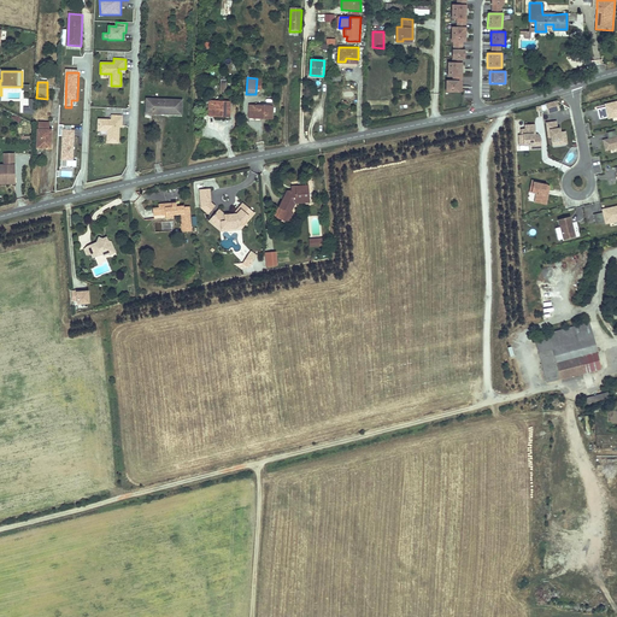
[(463,95),(463,84),(448,84),(448,95),(463,95)]
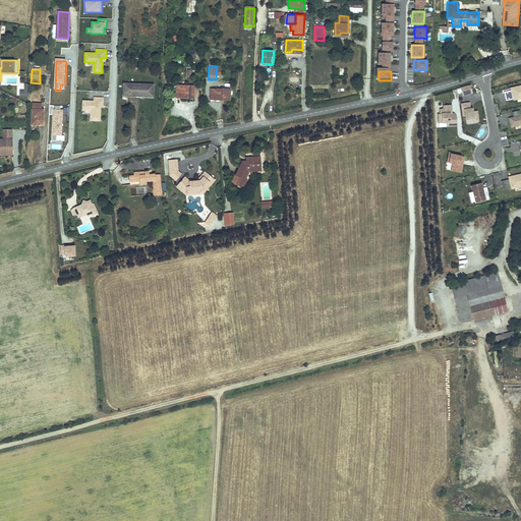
[(124,82),(123,97),(155,98),(155,84),(124,82)]
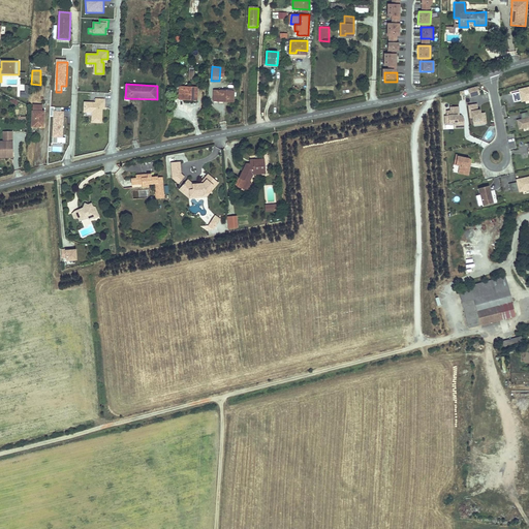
[(29,86),(26,85),(25,92),(21,92),(21,97),(29,97),(29,86)]
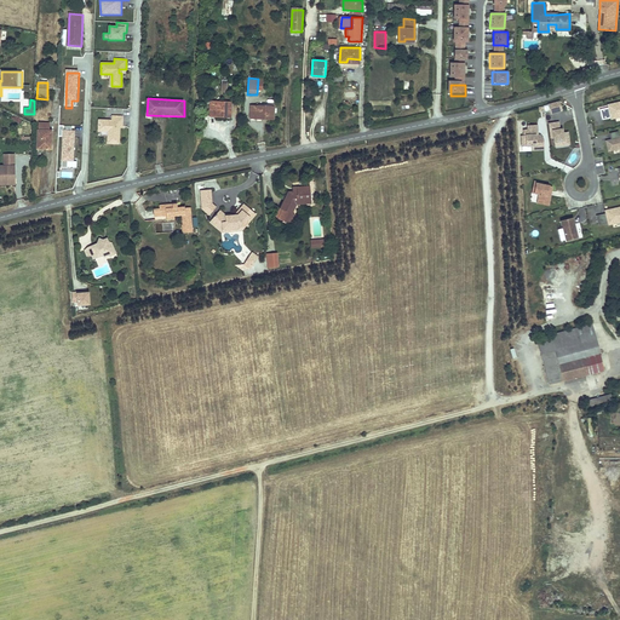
[(231,99),(211,99),(210,114),(231,114),(231,99)]
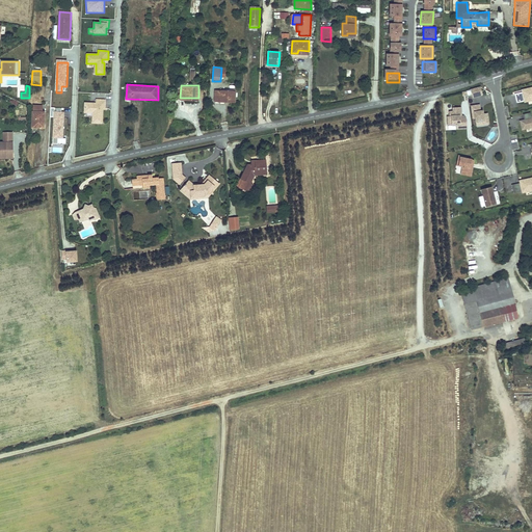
[(482,94),(480,86),(476,87),(470,88),(472,97),(482,94)]
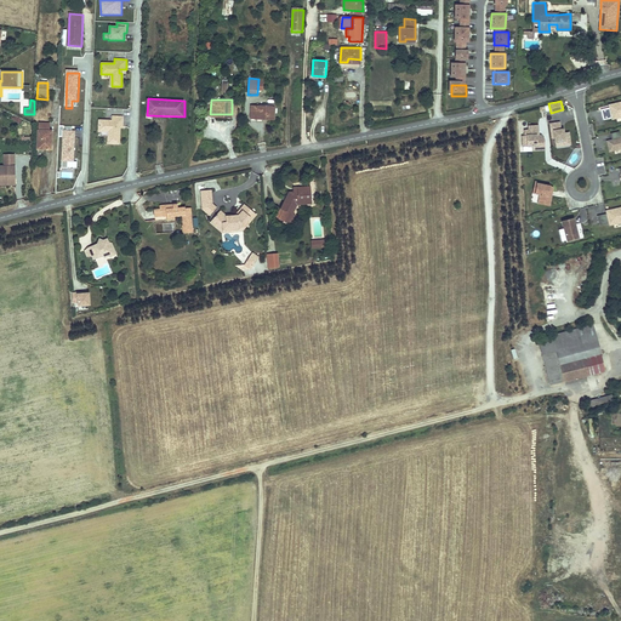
[(620,102),(609,104),(610,107),(600,109),(603,119),(613,117),(611,115),(617,114),(617,117),(620,115),(620,102)]
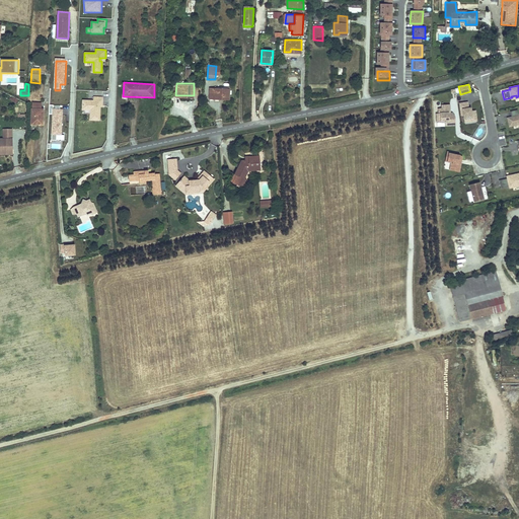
[(229,90),(210,89),(210,99),(229,101),(229,90)]
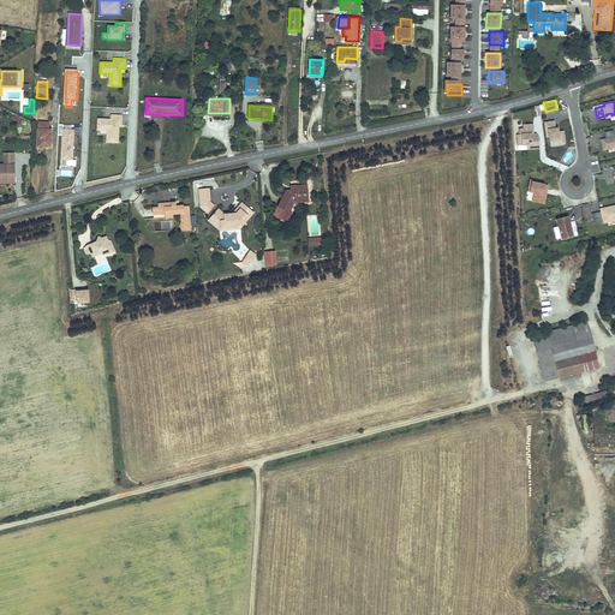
[(123,115),(111,114),(111,119),(99,118),(99,130),(108,130),(107,141),(118,141),(118,129),(115,129),(115,125),(119,125),(121,125),(123,115)]
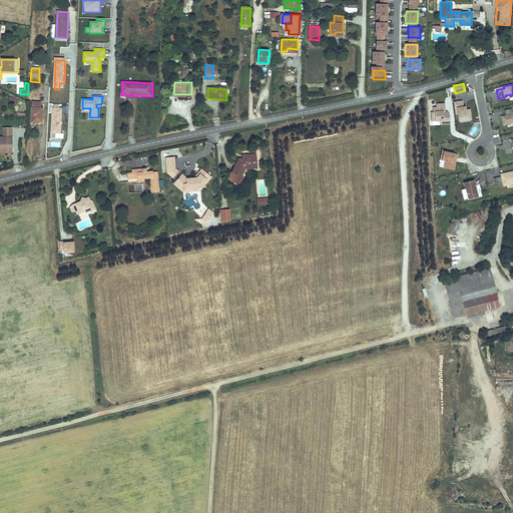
[(470,115),(470,108),(465,109),(465,106),(463,106),(462,100),(454,101),(456,113),(458,113),(459,120),(465,119),(464,116),(470,115)]
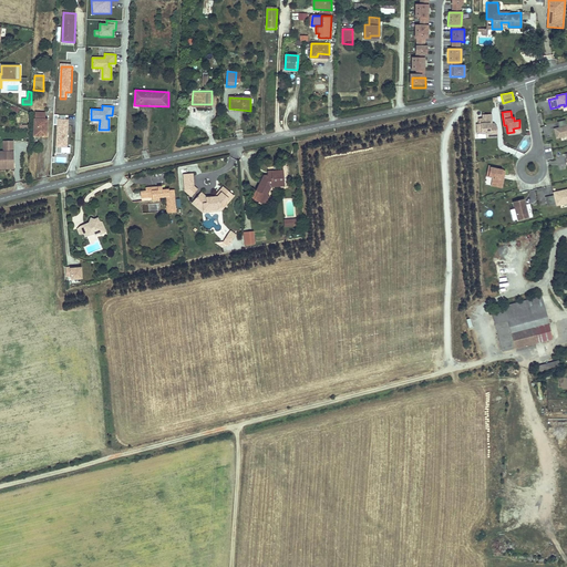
[(494,127),(494,123),(492,123),(491,113),(482,114),(482,117),(478,119),(478,123),(476,123),(477,134),(485,133),(491,133),(492,136),(497,136),(496,126),(494,127)]
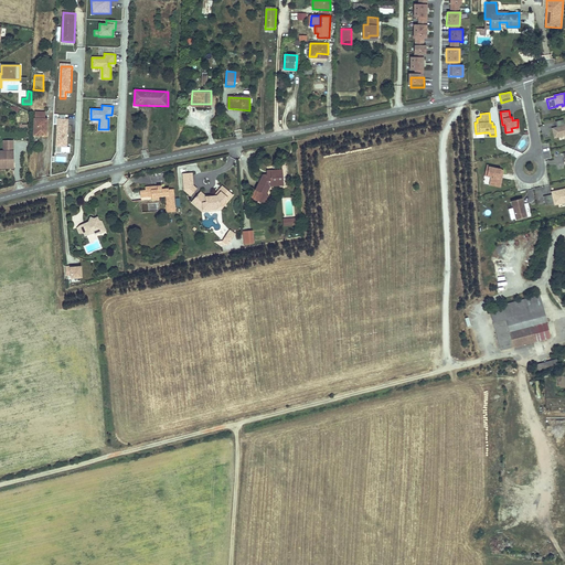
[(62,151),(62,146),(66,147),(67,119),(57,118),(57,114),(53,114),(53,124),(57,124),(55,152),(61,152),(62,151)]
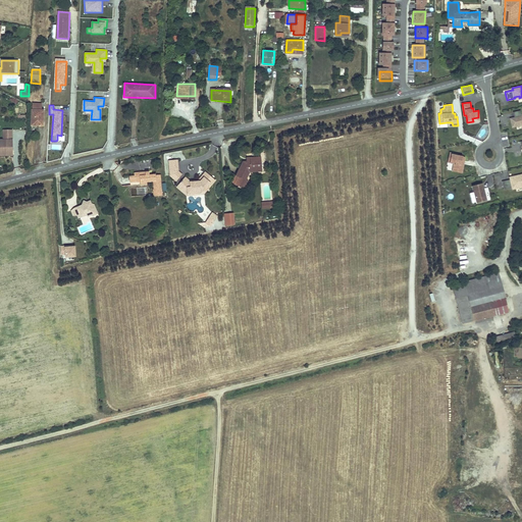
[(41,111),(33,110),(32,125),(44,125),(45,118),(43,118),(43,111),(41,111)]
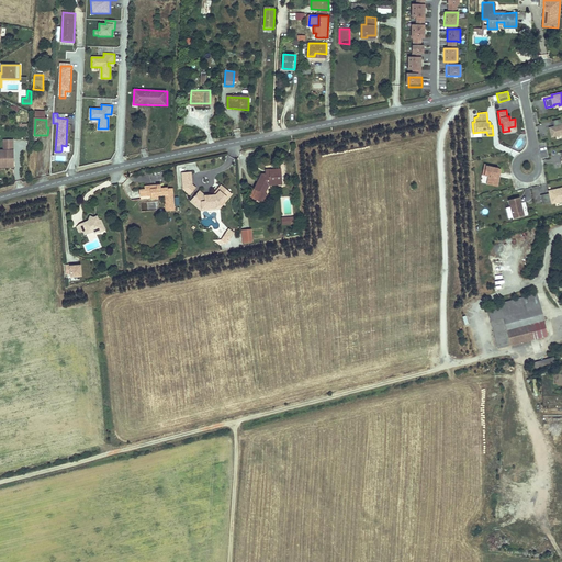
[(561,133),(561,124),(561,125),(560,119),(552,120),(553,126),(550,127),(551,136),(561,133)]
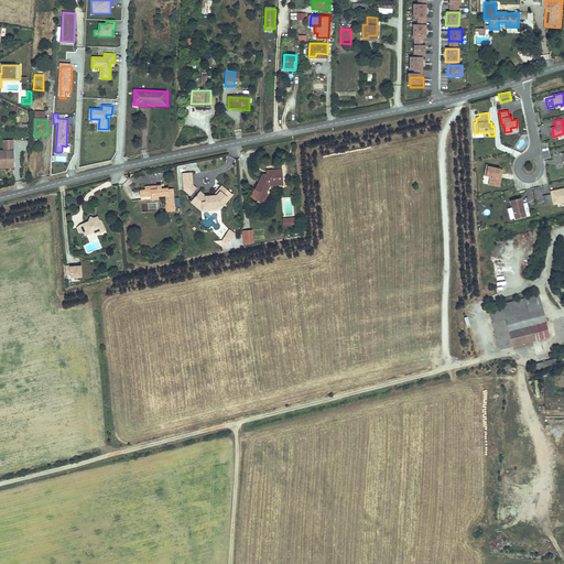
[(14,164),(14,142),(4,142),(4,152),(0,151),(0,167),(9,167),(9,164),(14,164)]
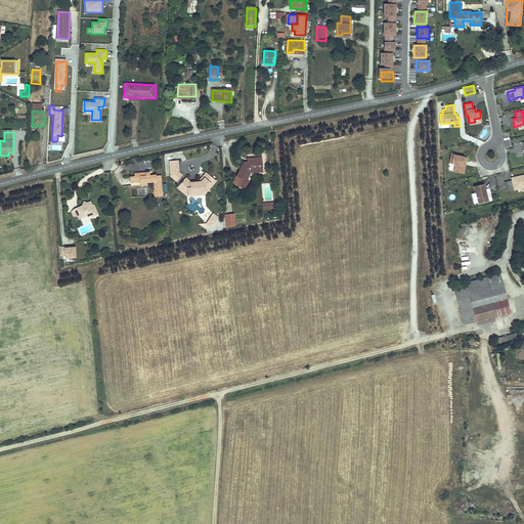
[(464,170),(467,157),(459,156),(450,154),(449,163),(454,164),(454,168),(464,170)]
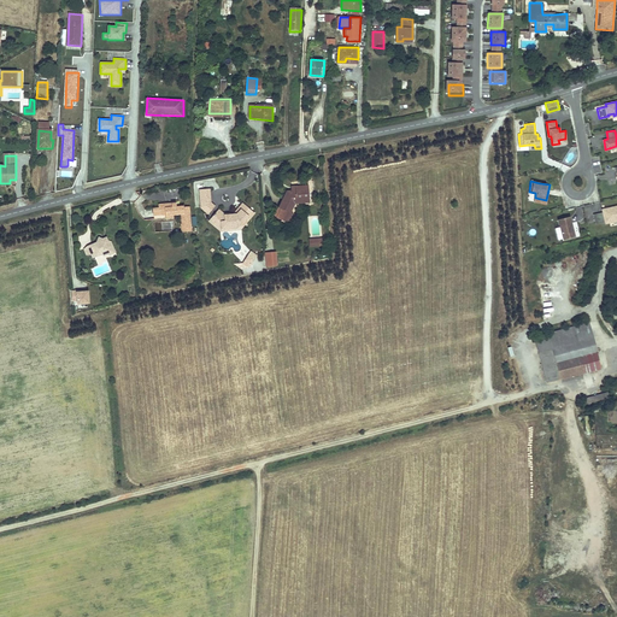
[(280,206),(275,213),(285,221),(292,212),(291,211),(295,204),(295,200),(311,199),(310,186),(297,186),(297,191),(292,191),(287,192),(277,204),(280,206)]
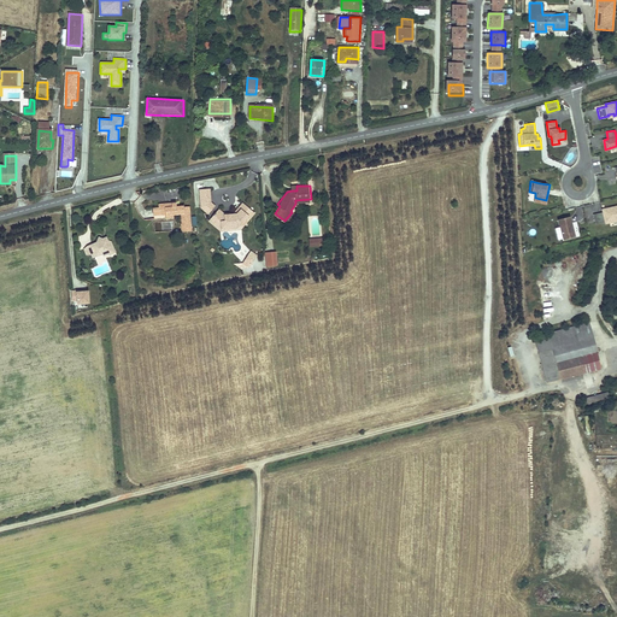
[(200,191),(201,207),(205,211),(211,205),(207,201),(210,198),(210,191),(200,191)]
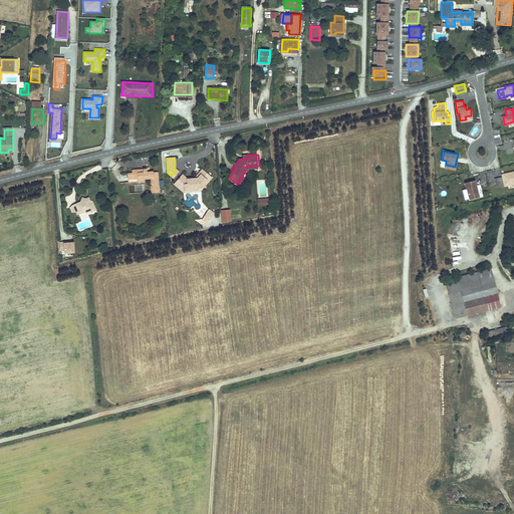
[(142,169),(132,169),(132,172),(126,172),(126,177),(130,177),(130,174),(137,173),(137,178),(137,181),(143,181),(143,178),(150,178),(151,186),(150,187),(150,191),(151,193),(158,192),(157,174),(152,174),(152,172),(146,172),(146,169),(142,169)]
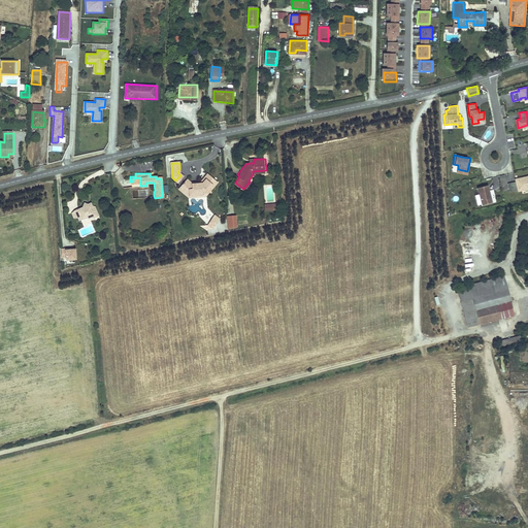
[(187,180),(179,189),(183,192),(187,191),(189,195),(189,196),(201,195),(201,193),(209,192),(208,188),(215,182),(206,174),(202,179),(202,183),(196,184),(191,184),(187,180)]
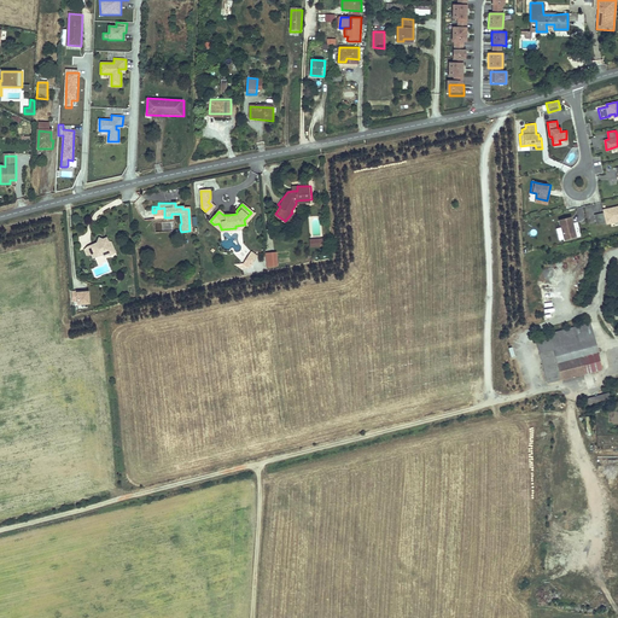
[(617,205),(604,210),(604,213),(594,214),(596,223),(606,221),(606,220),(611,219),(612,221),(617,220),(617,205)]
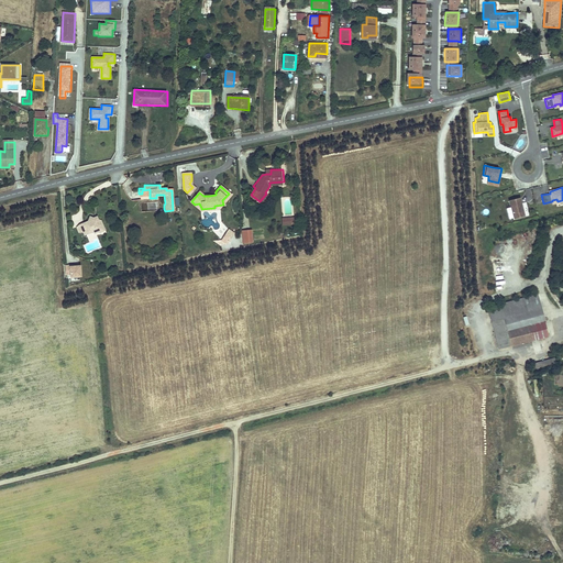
[(191,201),(190,202),(200,212),(219,210),(223,207),(224,206),(224,203),(231,196),(229,194),(222,200),(223,205),(214,206),(214,208),(201,209),(201,208),(199,203),(195,205),(191,201)]
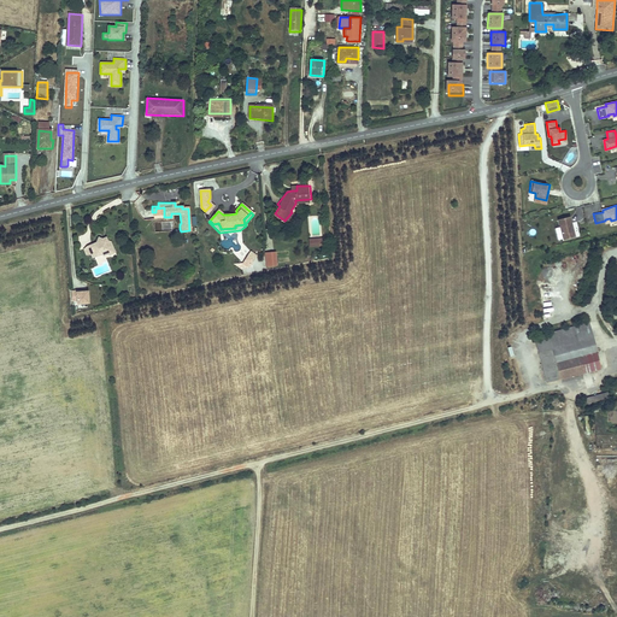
[(574,236),(569,217),(558,219),(563,239),(574,236)]
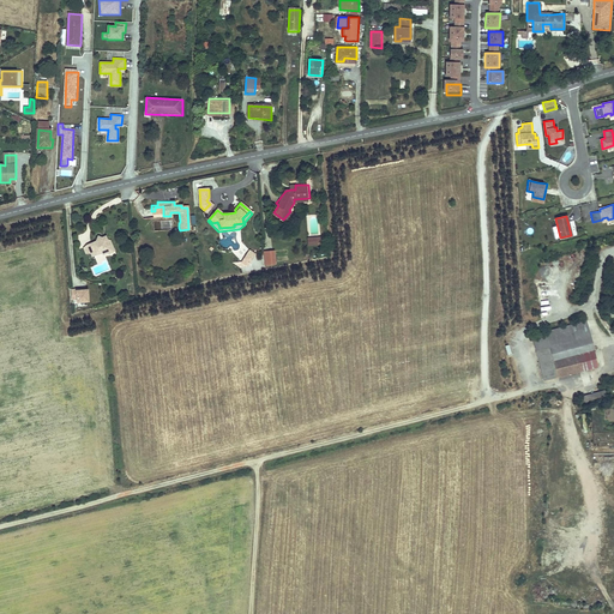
[(96,241),(89,245),(89,247),(91,252),(91,253),(101,250),(100,236),(97,236),(96,241)]
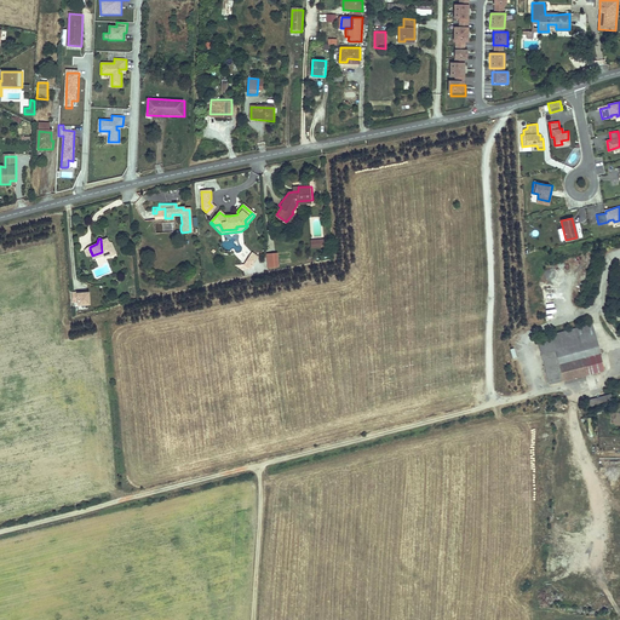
[(109,253),(116,251),(113,241),(108,240),(104,242),(102,239),(101,239),(102,252),(103,254),(109,252),(109,253)]
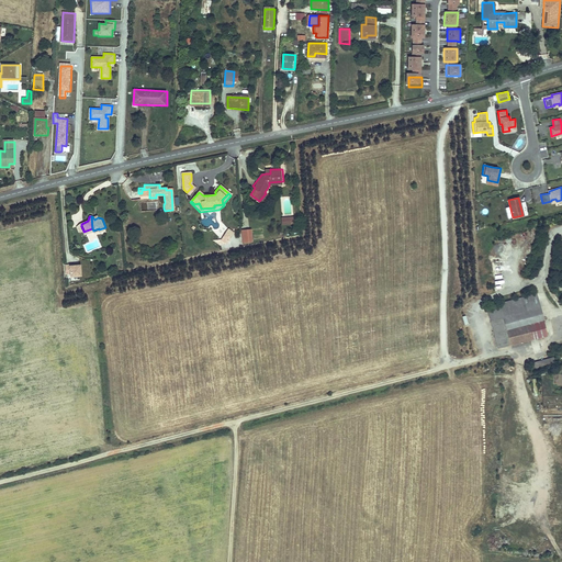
[(254,243),(253,229),(243,231),(244,244),(254,243)]
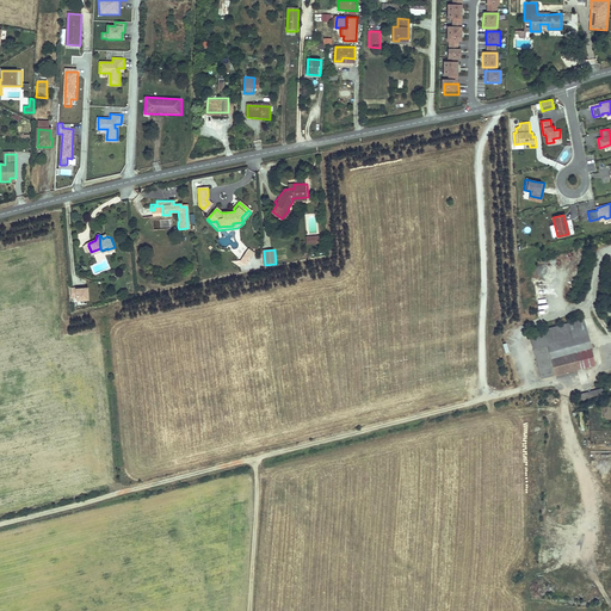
[(247,252),(240,260),(245,265),(252,257),(247,252)]
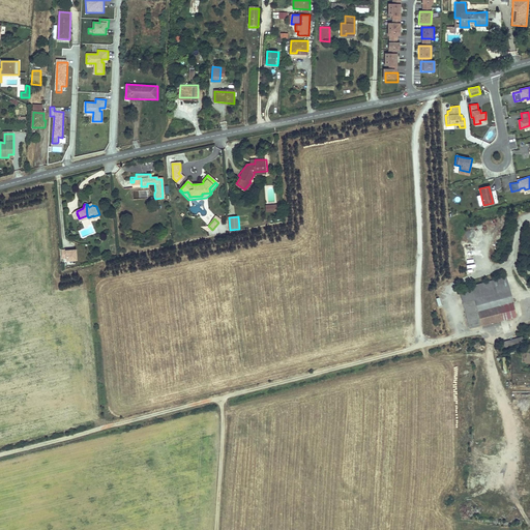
[(77,249),(66,251),(66,258),(66,262),(78,261),(77,249)]
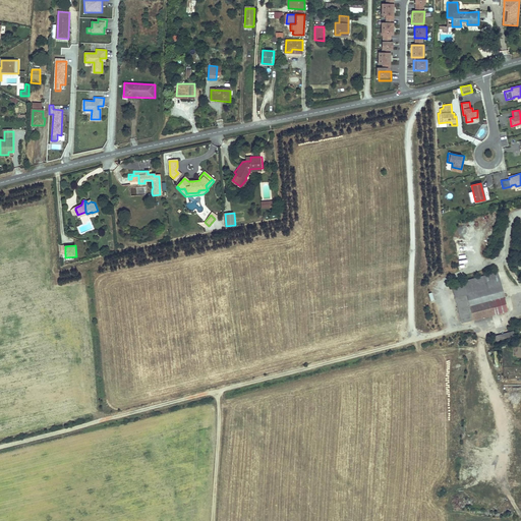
[(496,269),(449,282),(456,307),(487,299),(503,294),(496,269)]
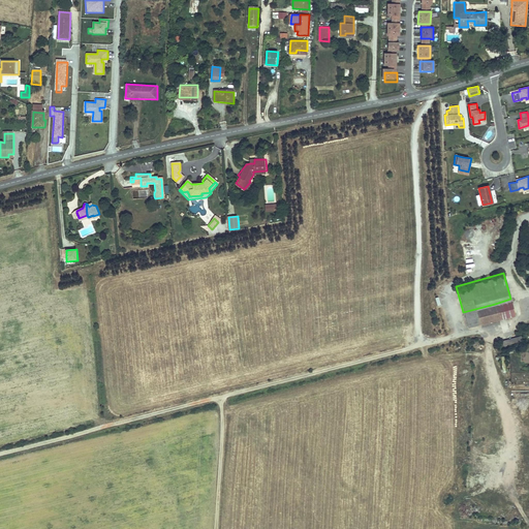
[(495,304),(463,312),(467,328),(499,318),(495,304)]
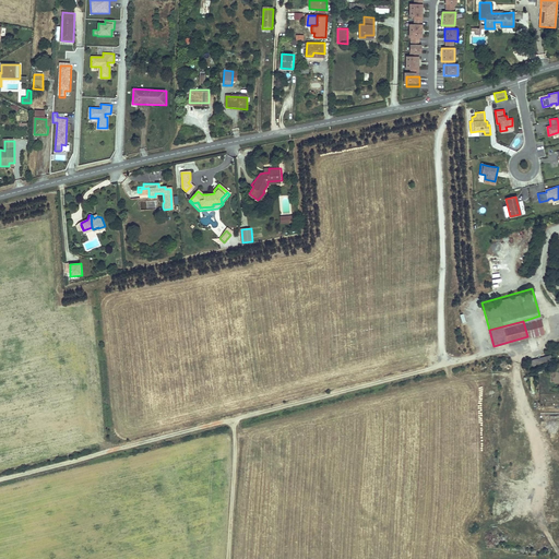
[(549,355),(531,360),(532,365),(550,360),(549,355)]
